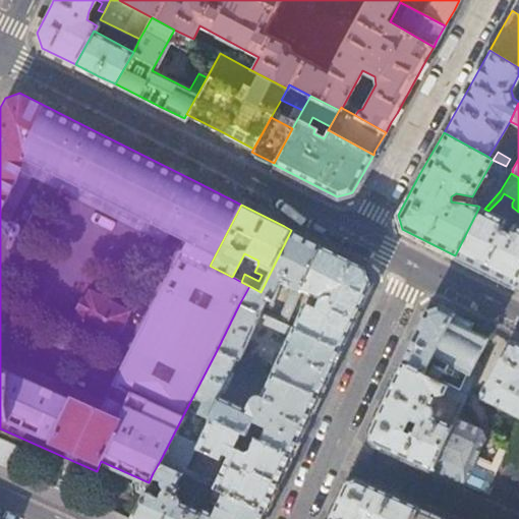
[(518,226),(488,211),(484,209),(479,207),(455,255),(488,273),(513,285),(518,270),(518,226)]
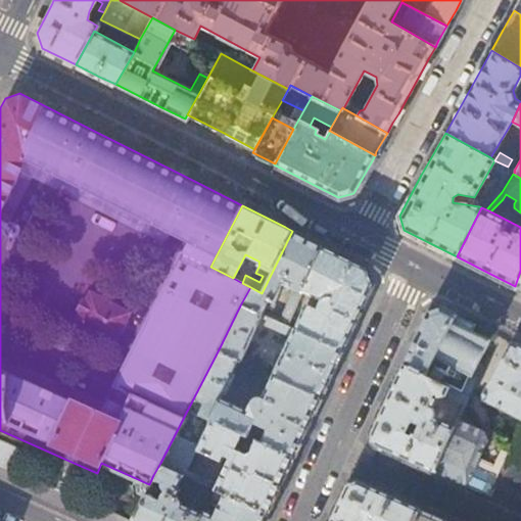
[(296,233),(292,231),(262,293),(250,287),(240,305),(261,315),(266,304),(271,308),(282,284),(289,287),(277,312),(278,322),(286,326),(301,292),(323,246),(296,233)]
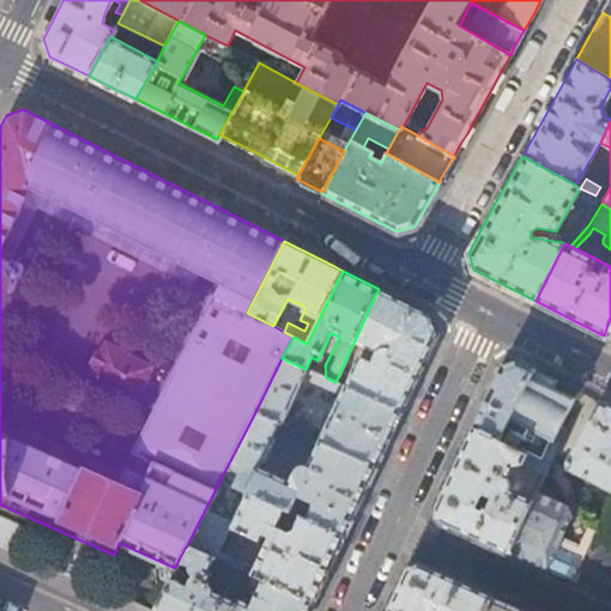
[(379,289),(354,343),(375,354),(374,358),(367,355),(364,360),(358,356),(344,386),(400,409),(418,369),(436,332),(430,314),(421,309),(379,289)]
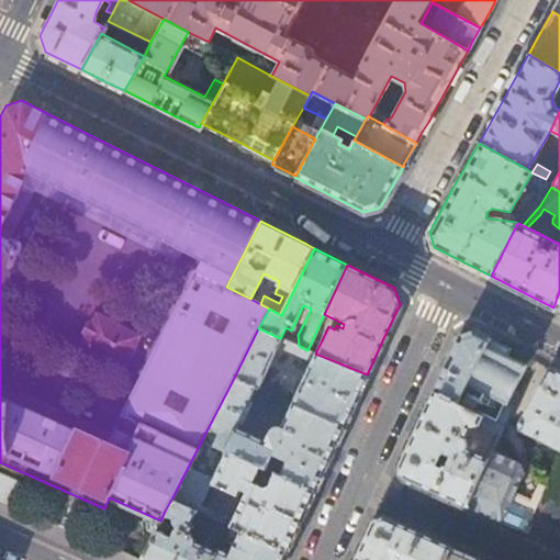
[(280,338),(258,328),(234,378),(255,387),(257,389),(280,338)]
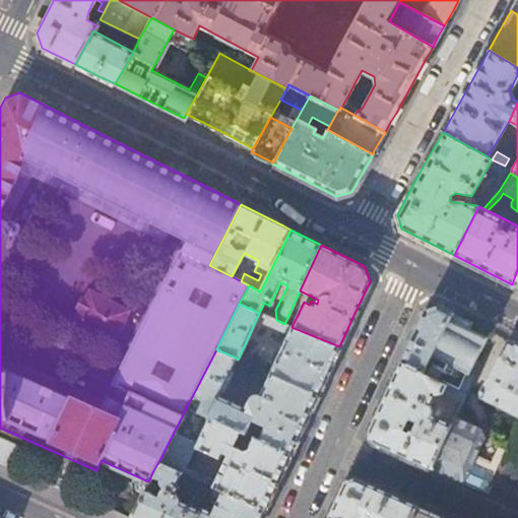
[(407,343),(399,361),(421,372),(449,318),(453,312),(445,308),(438,304),(424,309),(407,343)]
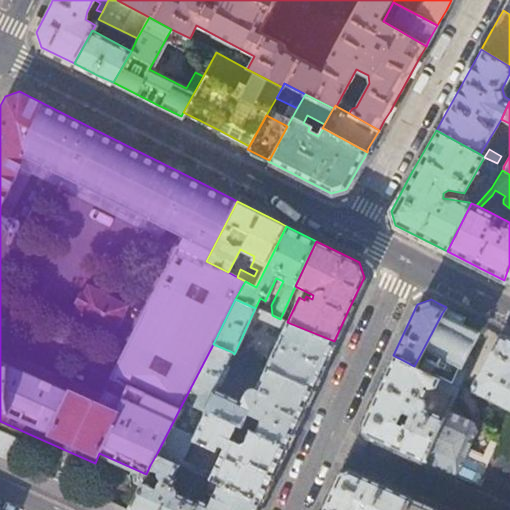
[(287,322),(280,319),(272,315),(261,310),(257,318),(284,329),(267,368),(312,388),(321,369),(334,341),(287,322)]
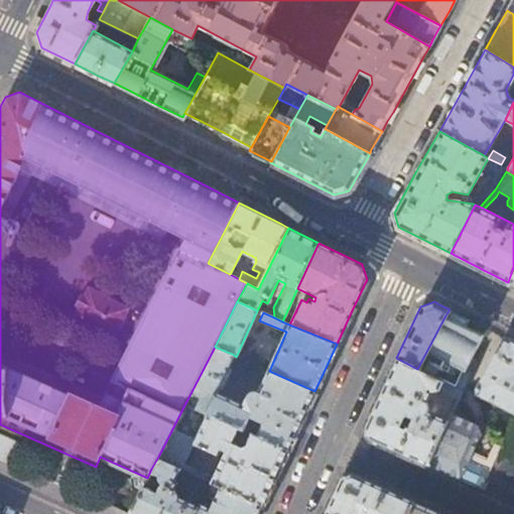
[(451,318),(445,315),(417,369),(455,387),(465,366),(482,333),(472,329),(451,318)]
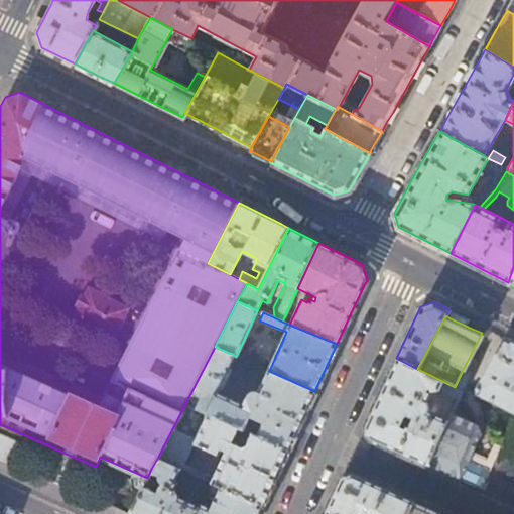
[(478,393),(513,410),(513,341),(503,336),(476,387),(478,393)]
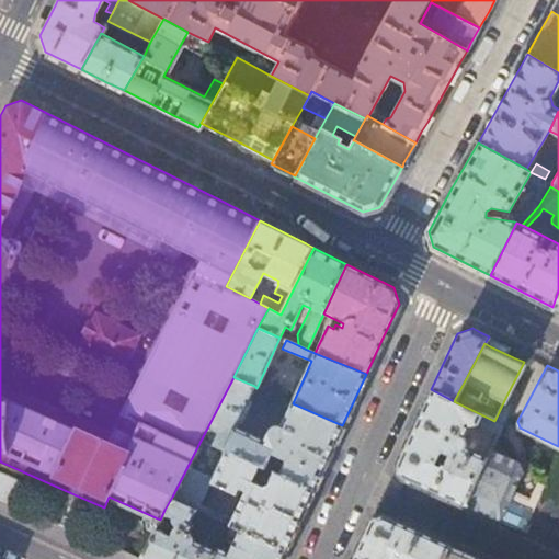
[(254,386),(234,377),(201,441),(223,451),(232,428),(235,429),(237,423),(240,424),(250,403),(247,402),(254,386)]
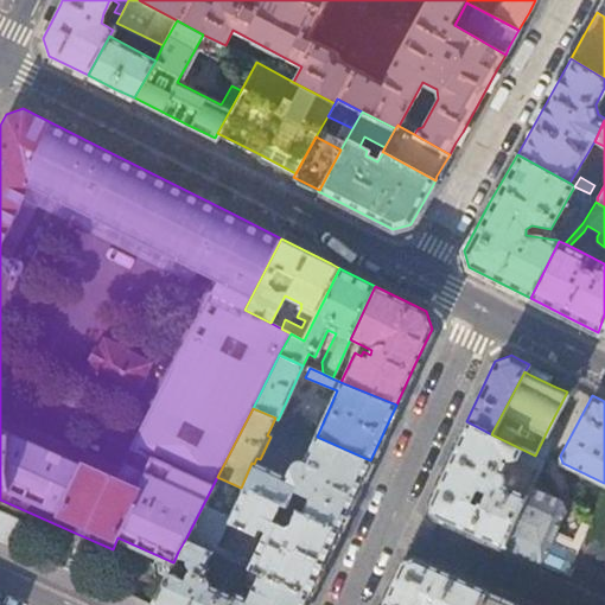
[(535,456),(491,434),(466,421),(446,465),(431,500),(437,516),(438,517),(503,547),(527,494),(504,483),(504,482),(504,479),(504,476),(503,472),(502,470),(507,459),(515,458),(520,464),(536,472),(542,459),(535,456)]
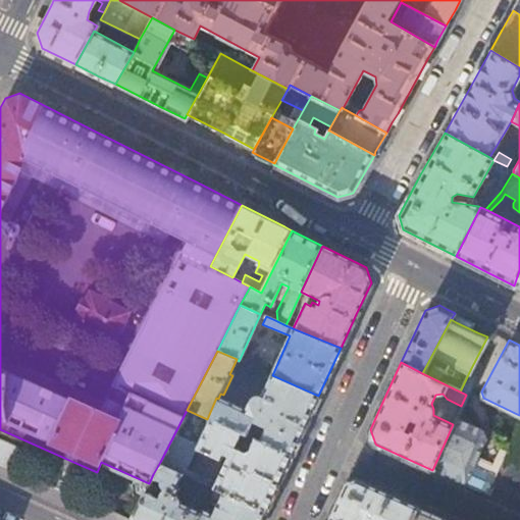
[(470,370),(460,392),(466,395),(477,373),(470,370)]
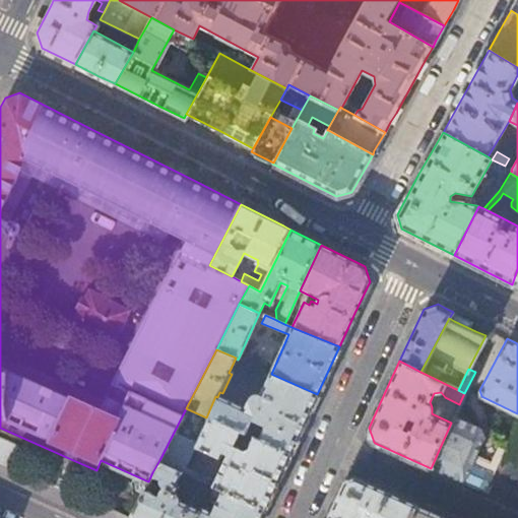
[(269,428),(263,442),(289,453),(301,430),(317,394),(271,374),(262,395),(260,394),(259,394),(257,394),(255,395),(254,395),(252,396),(251,397),(250,399),(244,409),(217,397),(215,396),(206,417),(249,436),(255,422),(269,428)]
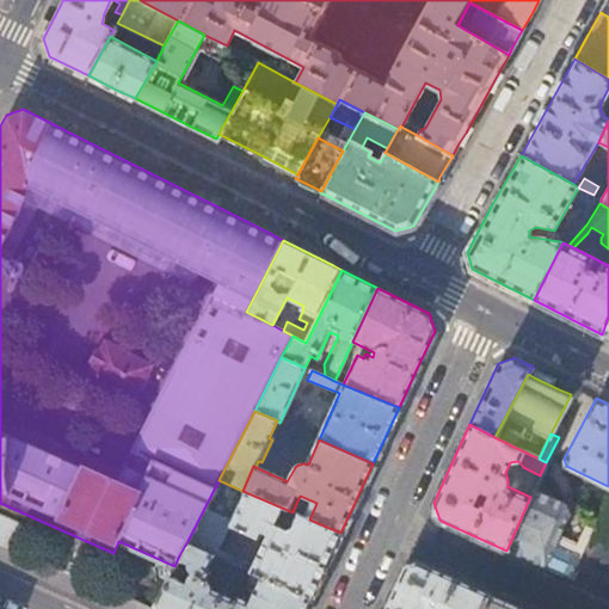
[(243,491),(219,480),(188,541),(248,570),(262,576),(311,597),(330,558),(340,533),(309,520),(293,512),(243,491)]
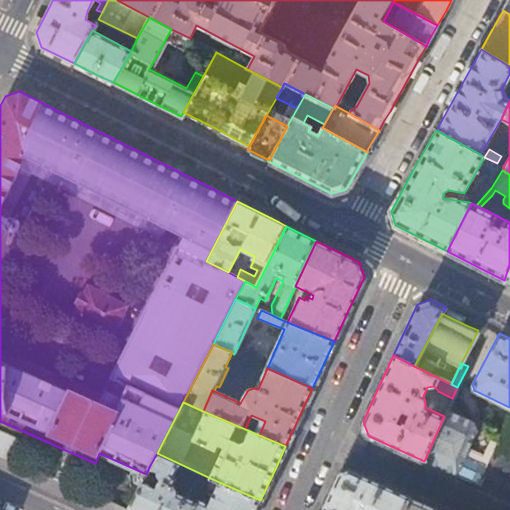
[(444,416),(424,461),(476,485),(481,474),(495,442),(487,439),(480,455),(467,448),(476,429),(473,421),(447,409),(444,416)]
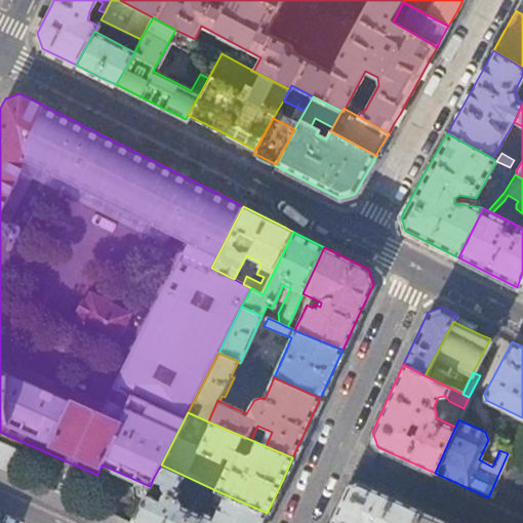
[(522,424),(508,453),(493,486),(522,499),(522,424)]
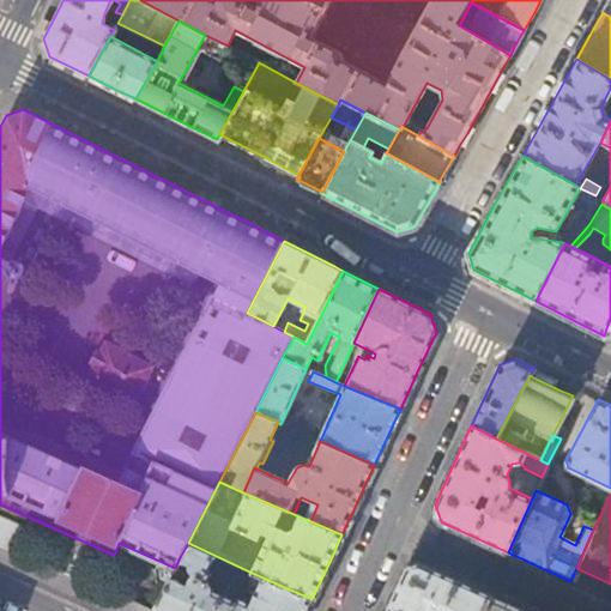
[(0,543),(55,569),(61,558),(20,539),(25,527),(0,516),(0,543)]
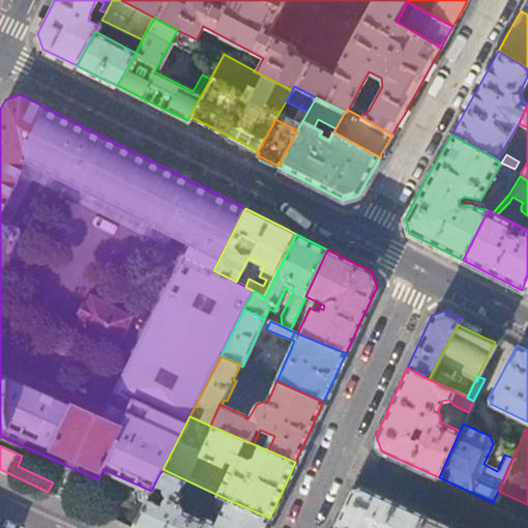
[(158,498),(157,499),(156,500),(148,497),(132,527),(200,527),(205,517),(215,494),(163,469),(155,481),(164,486),(164,487),(164,490),(165,491),(166,492),(164,497),(162,497),(160,497),(158,498)]
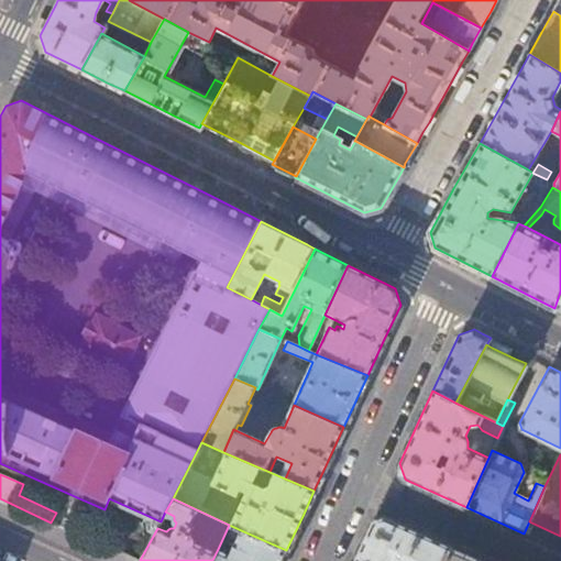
[(365,538),(353,560),(441,560),(449,546),(388,518),(387,517),(372,524),(365,538)]
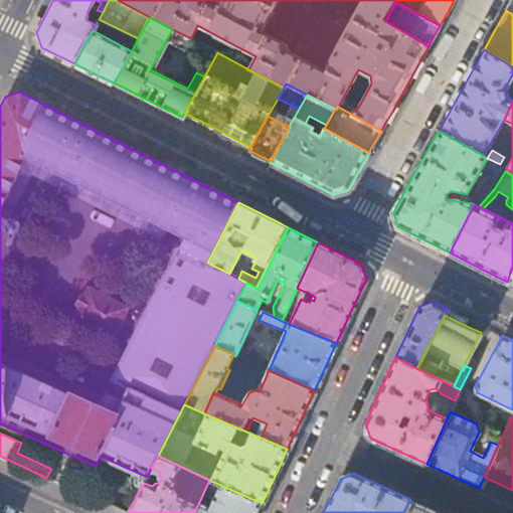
[(257,512),(262,503),(220,485),(210,506),(199,502),(194,512),(257,512)]
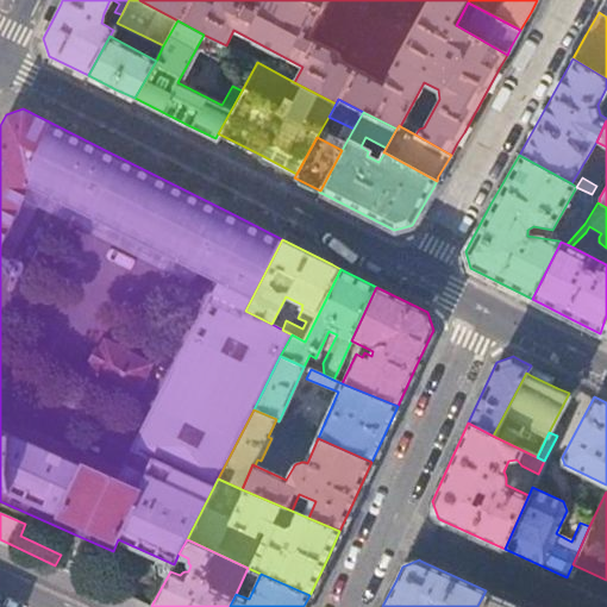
[(523,606),(486,590),(477,606),(523,606)]
